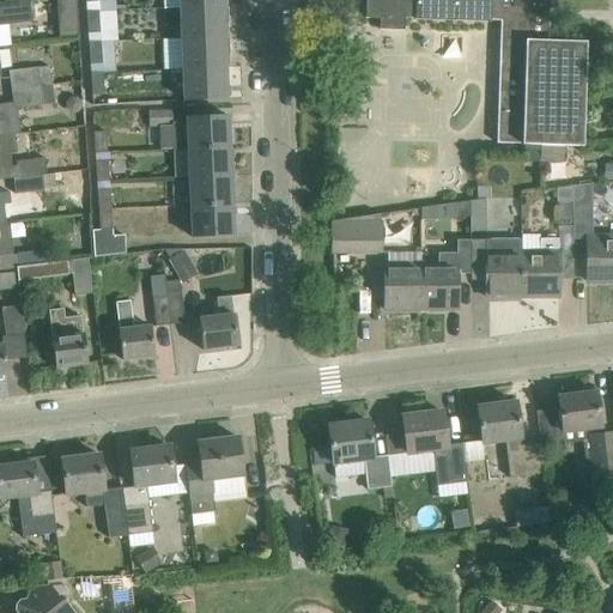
[(0,25),(30,22),(26,0),(24,0),(4,2),(0,2),(0,25)]
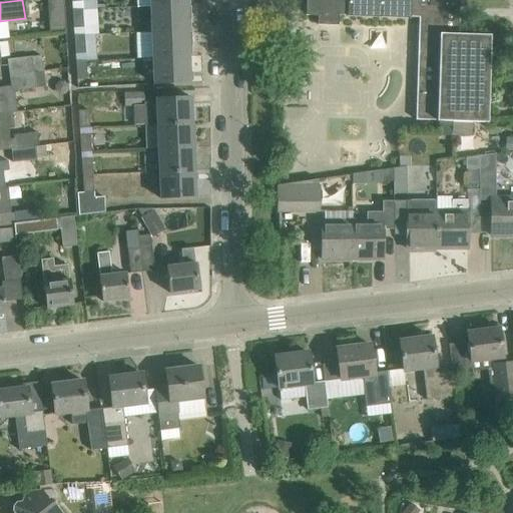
[(71,0),(72,9),(82,9),(81,0),(71,0)]
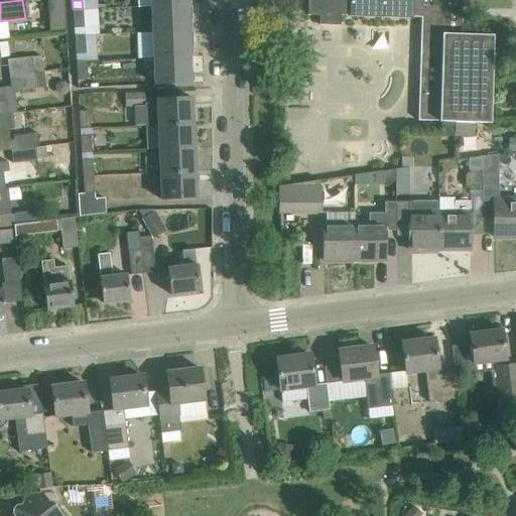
[(307,0),(307,15),(319,16),(319,23),(319,25),(341,25),(341,24),(341,15),(349,15),(349,16),(351,16),(351,15),(352,15),(352,16),(379,17),(379,16),(380,16),(380,17),(382,17),(382,16),(383,16),(383,17),(410,18),(410,17),(411,17),(411,18),(412,18),(412,17),(413,17),(413,0),(307,0)]
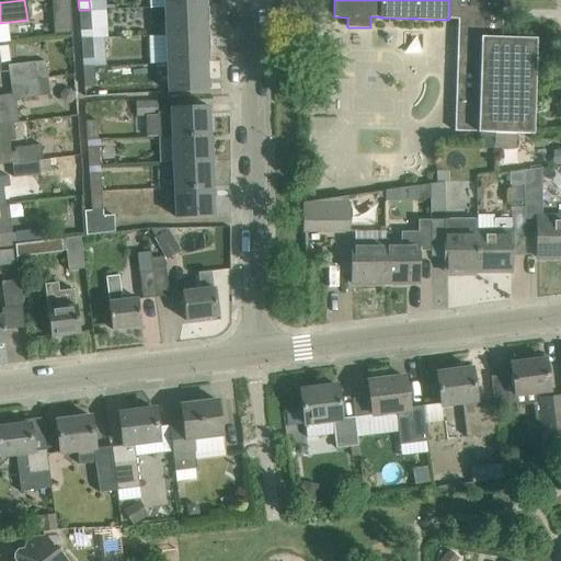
[(478,132),(494,133),(494,149),(514,148),(515,134),(534,134),(534,129),(533,129),(533,128),(534,128),(535,106),(536,44),(536,43),(536,38),(502,37),(503,8),(511,9),(511,7),(510,7),(510,0),(449,0),(449,19),(458,19),(455,130),(478,132)]
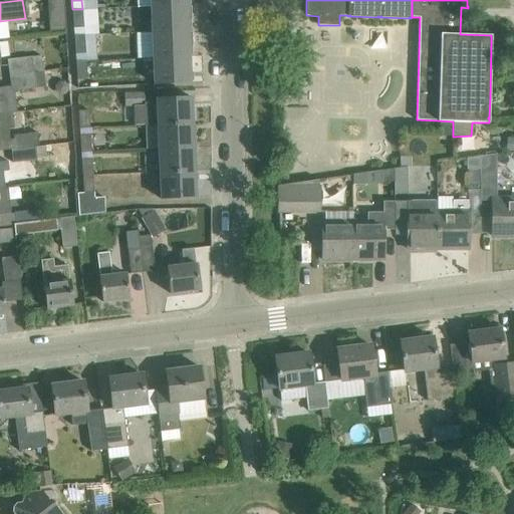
[(188,30),(187,5),(151,6),(151,32),(188,30)]
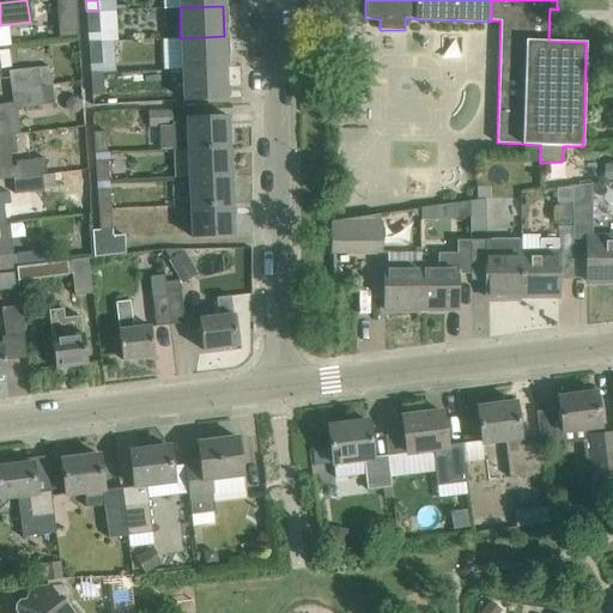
[(101,41),(98,11),(86,11),(87,42),(101,41)]
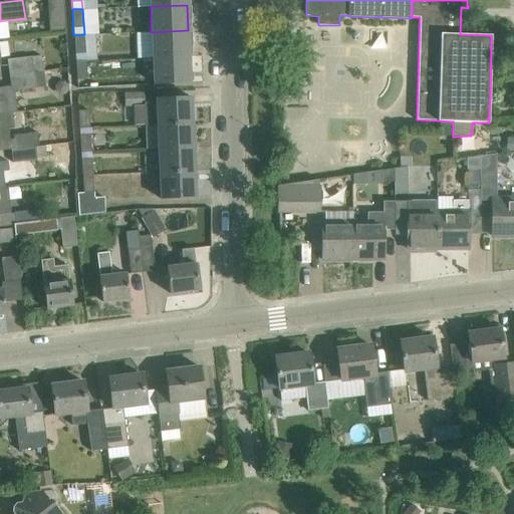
[(189,56),(188,30),(151,32),(152,58),(189,56)]
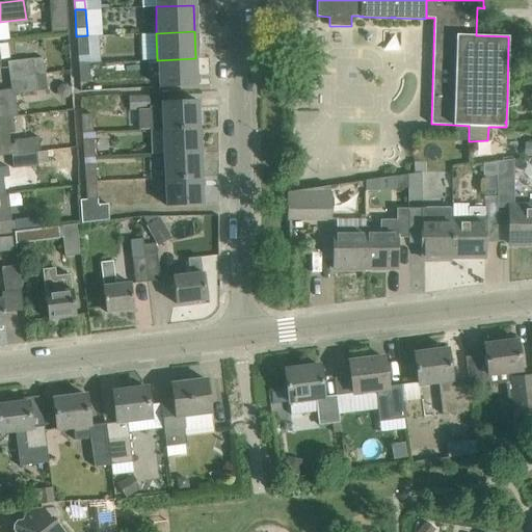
[(78,63),(88,62),(100,61),(98,34),(87,35),(76,36),(78,63)]
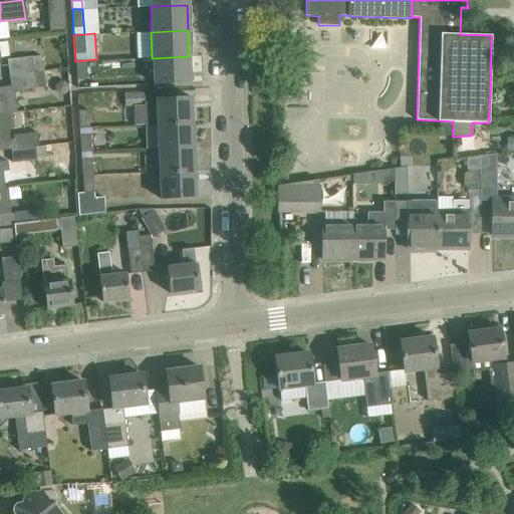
[(189,56),(152,58),(153,84),(190,82),(189,56)]
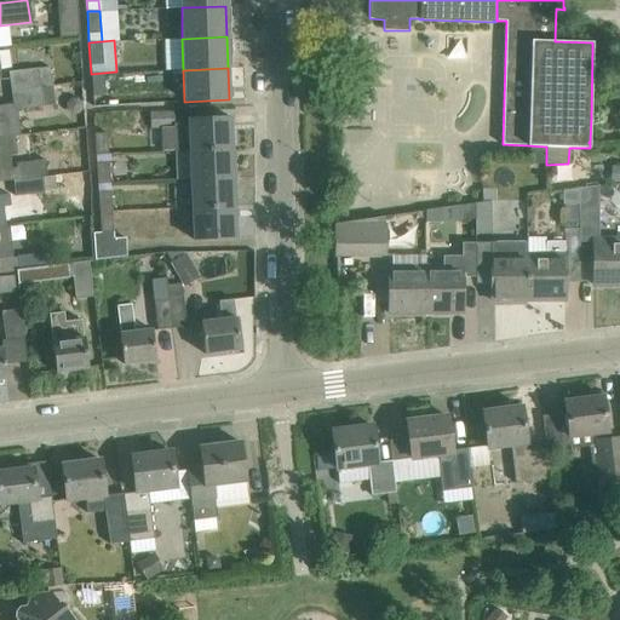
[(9,75),(11,92),(53,87),(51,70),(9,75)]
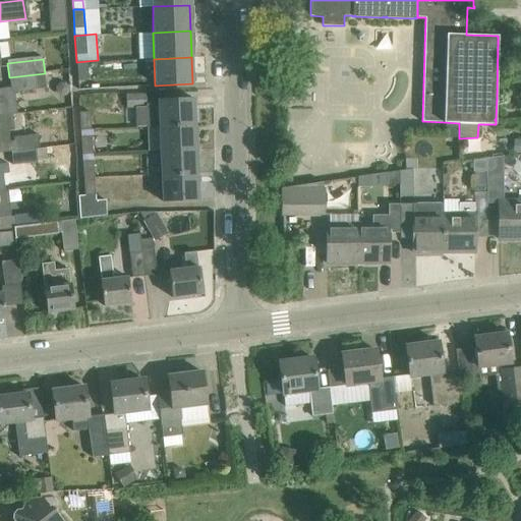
[(88,79),(87,61),(76,62),(77,79),(88,79)]
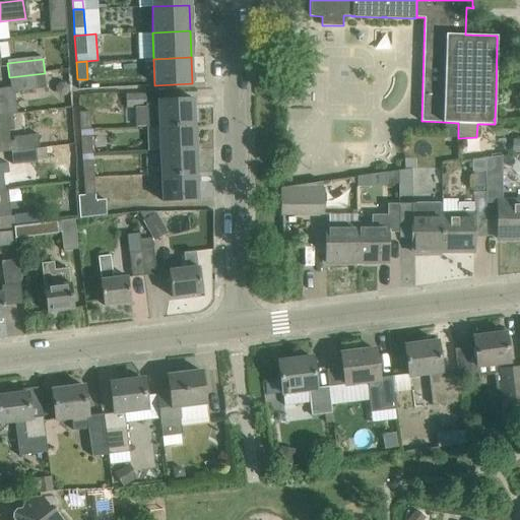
[(0,115),(12,114),(17,114),(14,92),(20,91),(20,95),(38,93),(37,89),(46,87),(45,77),(45,73),(9,77),(10,88),(0,88),(0,115)]
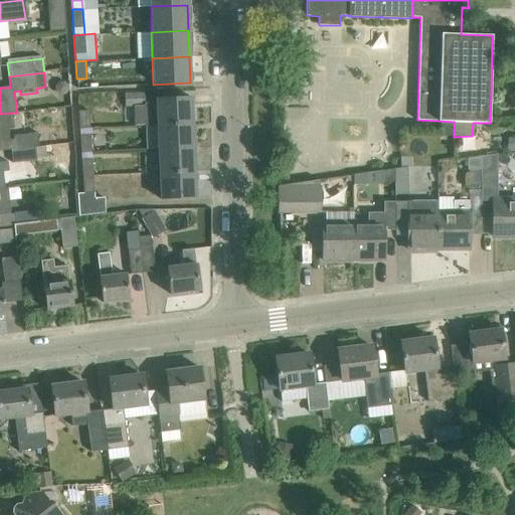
[(55,86),(55,92),(59,95),(61,95),(63,95),(67,91),(67,86),(65,82),(63,81),(58,81),(55,86)]
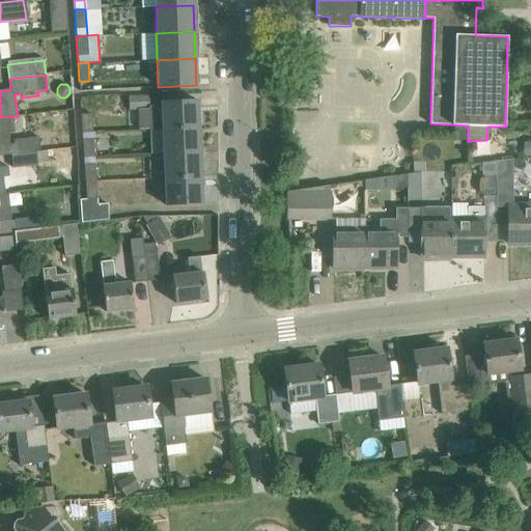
[(129,110),(137,109),(149,109),(149,107),(148,95),(121,96),(121,109),(129,108),(129,110)]
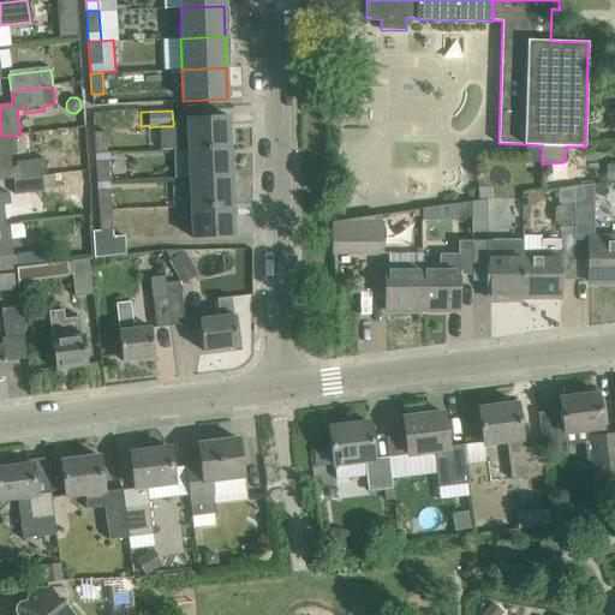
[(187,124),(173,124),(173,126),(173,150),(189,150),(189,149),(230,147),(228,118),(187,120),(187,124)]
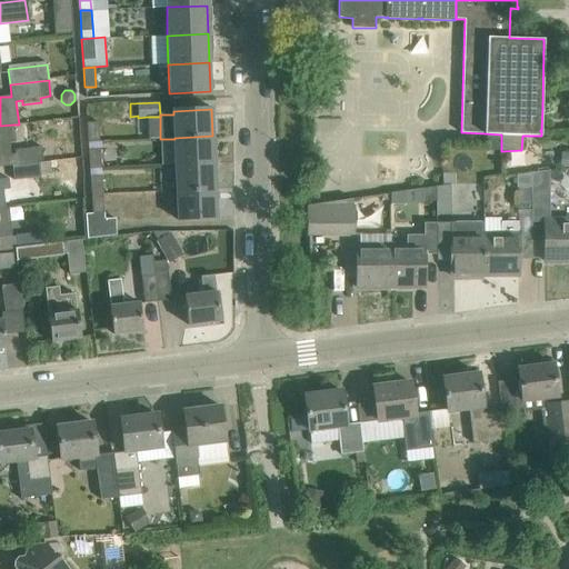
[(88,123),(89,141),(110,140),(109,122),(88,123)]
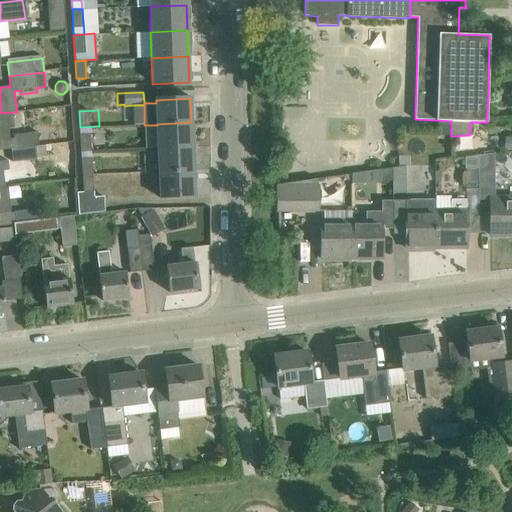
[(14,128),(12,112),(0,113),(0,140),(9,139),(7,129),(14,128)]
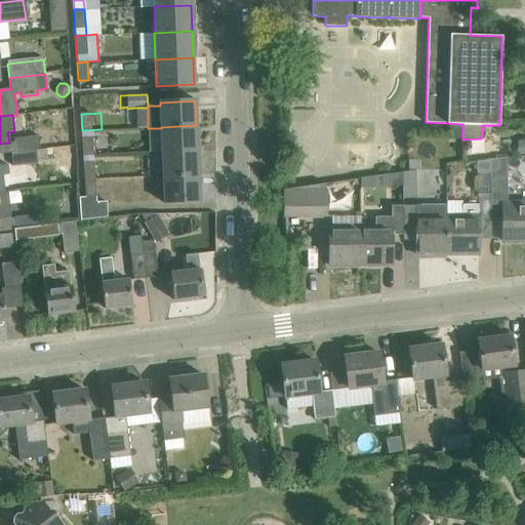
[(161,127),(161,128),(162,152),(197,151),(196,125),(161,127)]
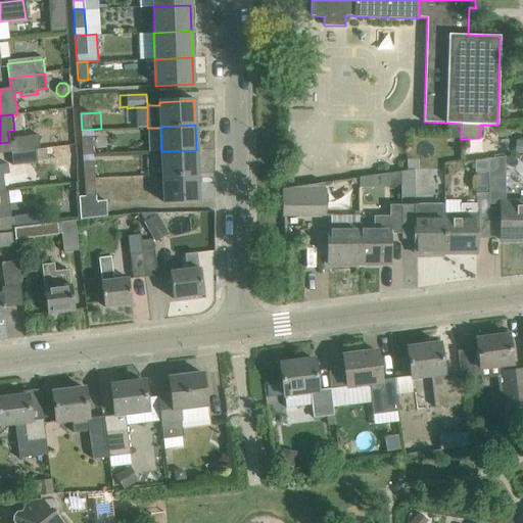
[(15,151),(46,148),(44,136),(39,136),(38,135),(13,138),(15,151)]
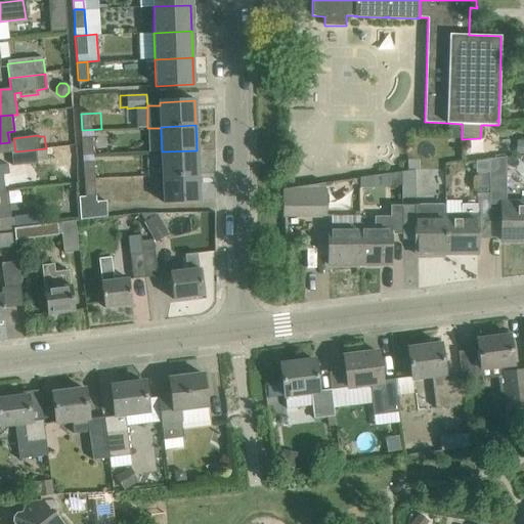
[(81,137),(82,158),(93,157),(92,136),(81,137)]
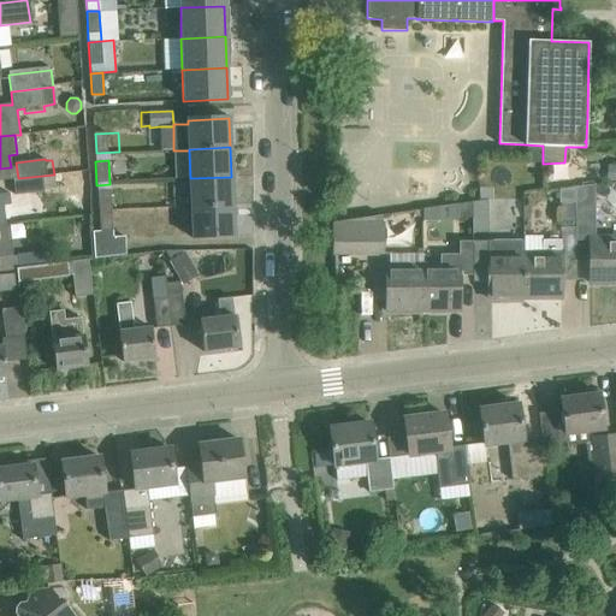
[(57,191),(54,175),(18,178),(13,179),(15,195),(57,191)]
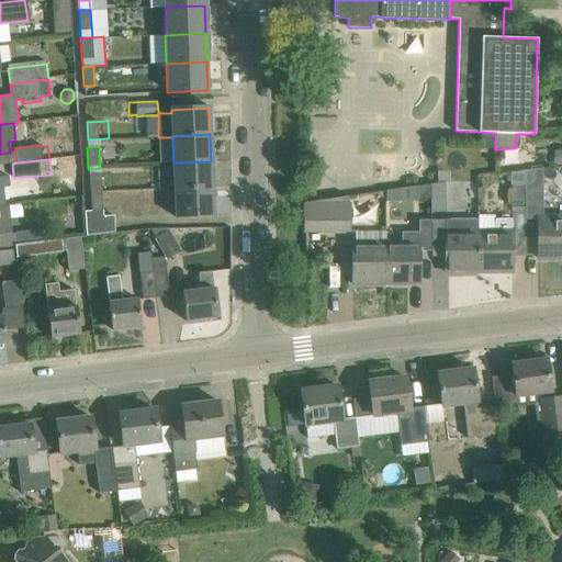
[(212,188),(211,161),(173,163),(175,189),(212,188)]
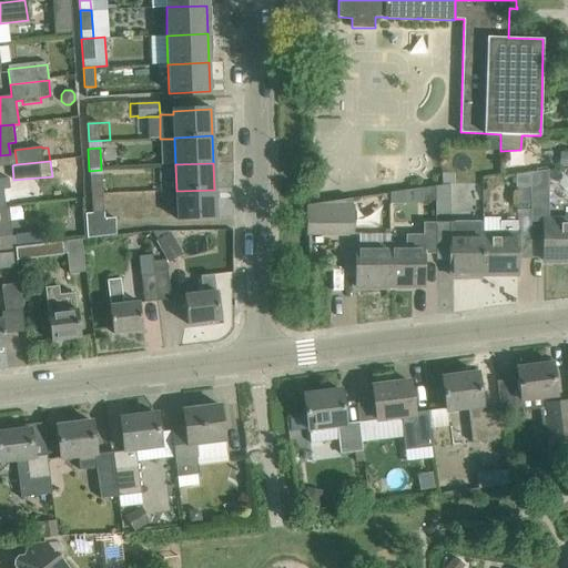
[(103,198),(101,170),(89,171),(91,198),(103,198)]
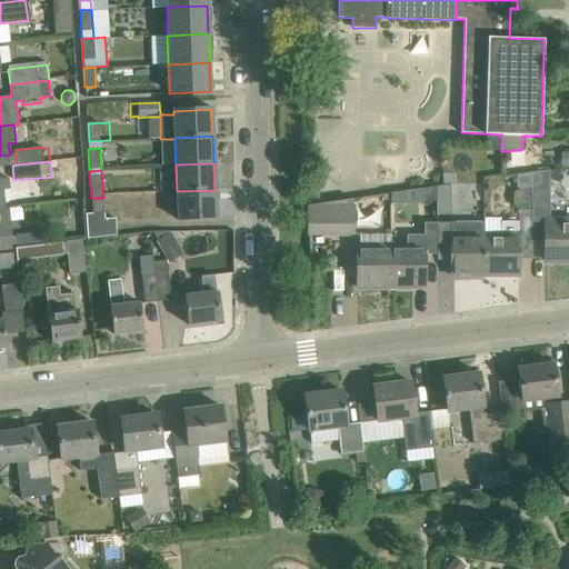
[(532,188),(550,188),(549,170),(532,172),(532,188)]
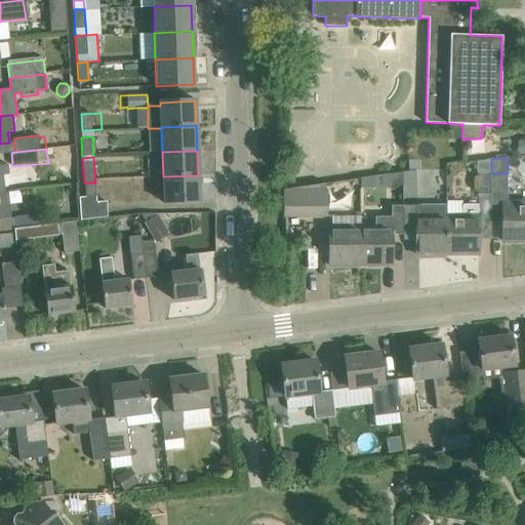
[(478,173),(491,173),(491,159),(476,161),(476,174),(478,173)]
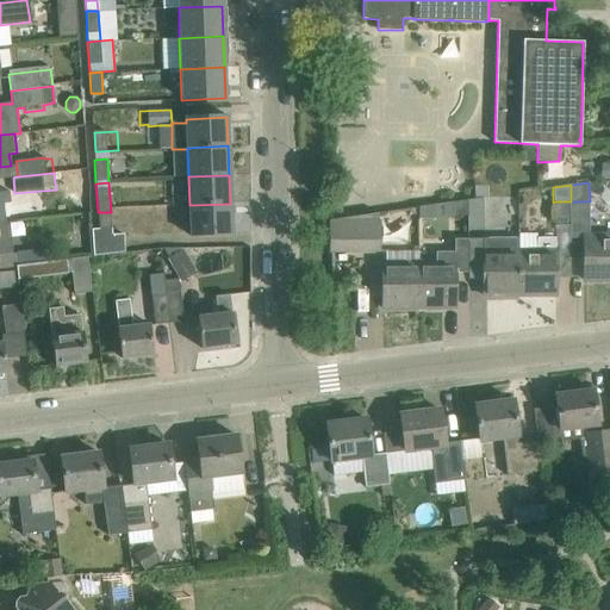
[(483,198),(468,200),(468,216),(468,230),(484,230),(483,198)]
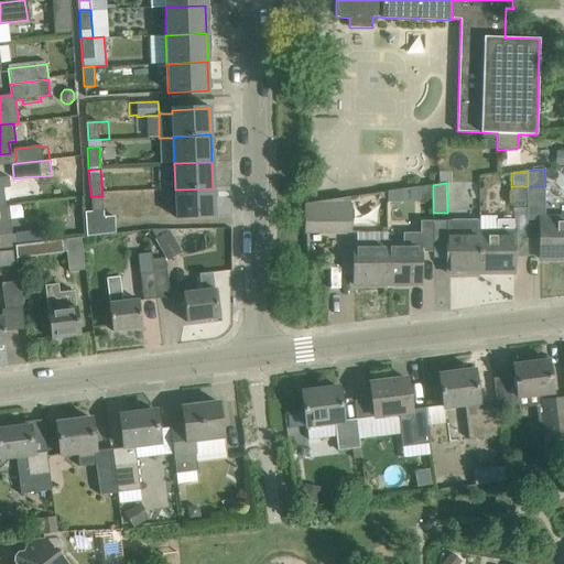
[(433,199),(433,185),(419,186),(419,199),(433,199)]
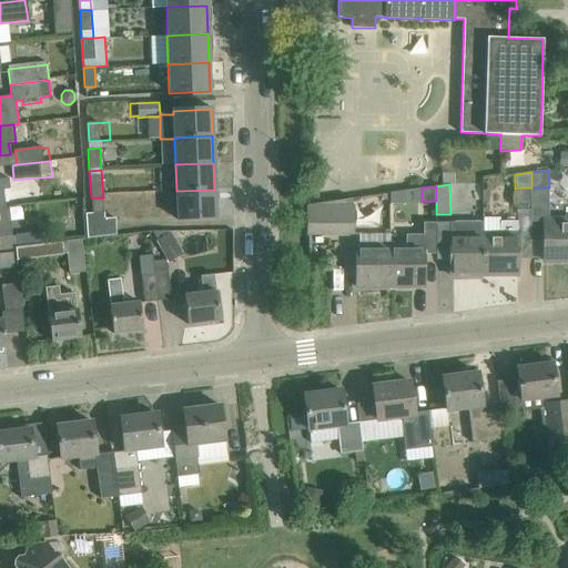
[(531,205),(531,188),(517,188),(517,205),(531,205)]
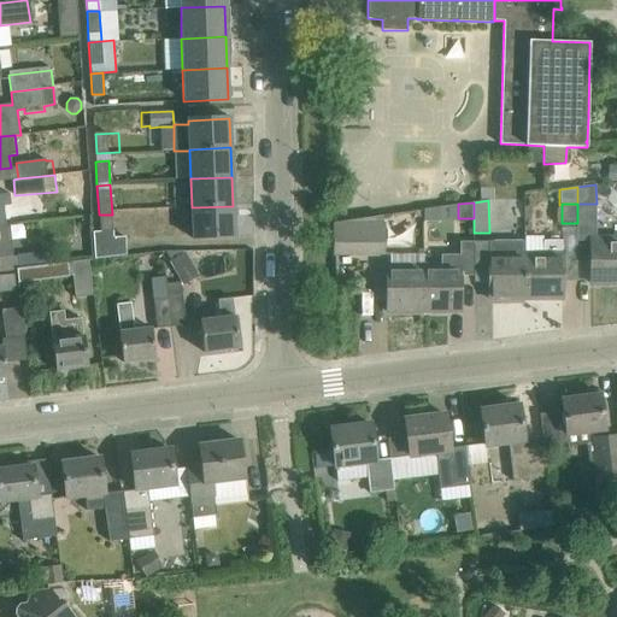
[(234,235),(233,206),(192,207),(193,238),(234,235)]
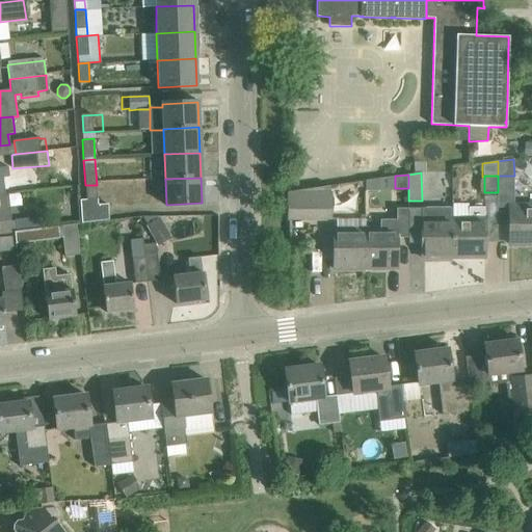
[(376,179),(365,180),(365,191),(377,191),(376,179)]
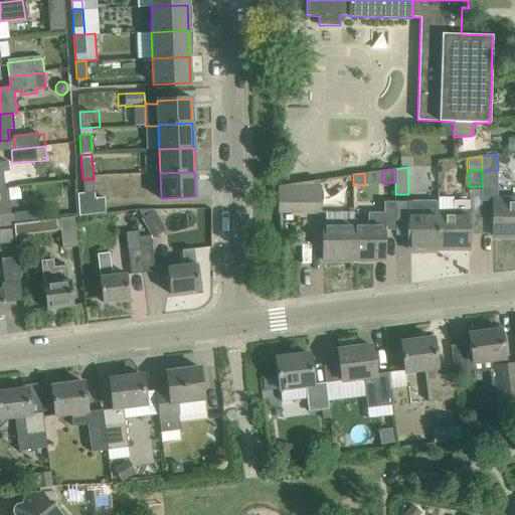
[(95,197),(94,179),(82,179),(83,193),(77,193),(79,216),(106,212),(105,197),(95,197)]
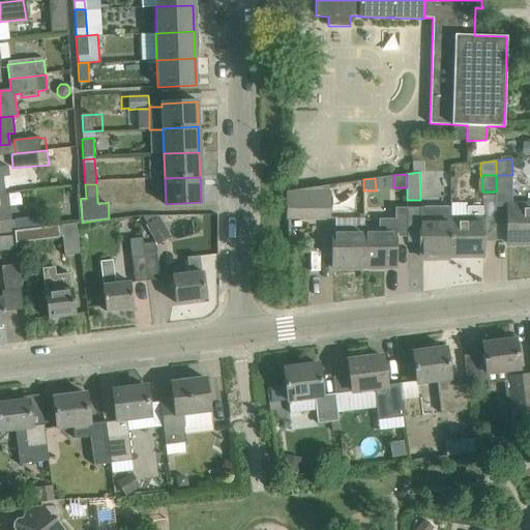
[(300,189),(300,218),(329,218),(328,184),(300,189)]
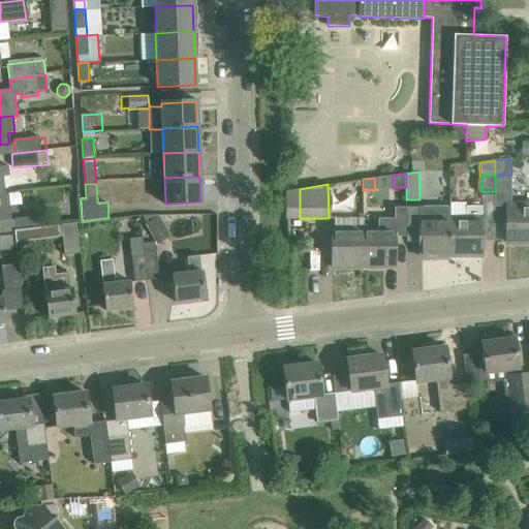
[(0,193),(0,221),(10,221),(9,210),(8,193),(0,193)]
